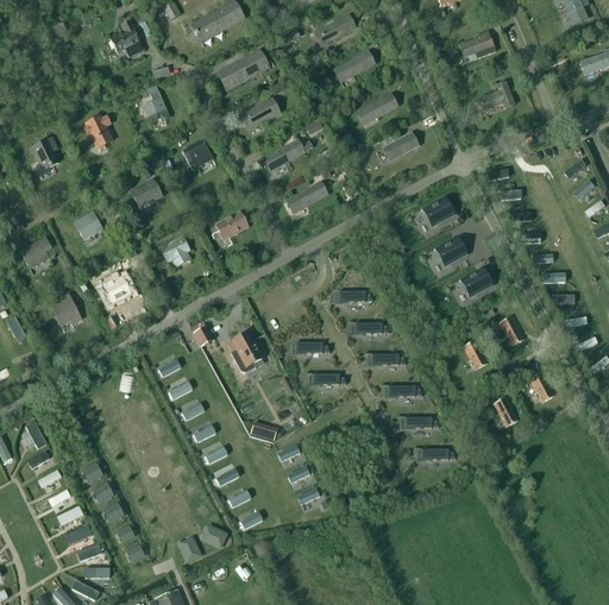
[(171,1),(171,0),(159,0),(169,18),(181,12),(174,0),(171,1)]
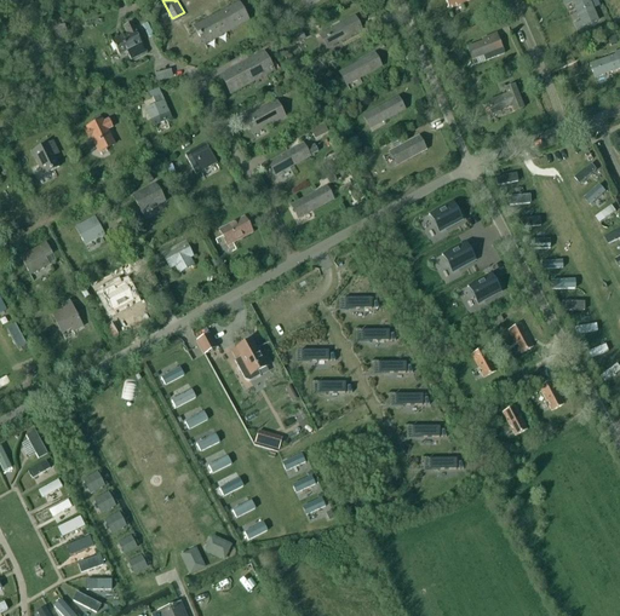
[(237,0),(194,24),(204,42),(247,18),(237,0)]
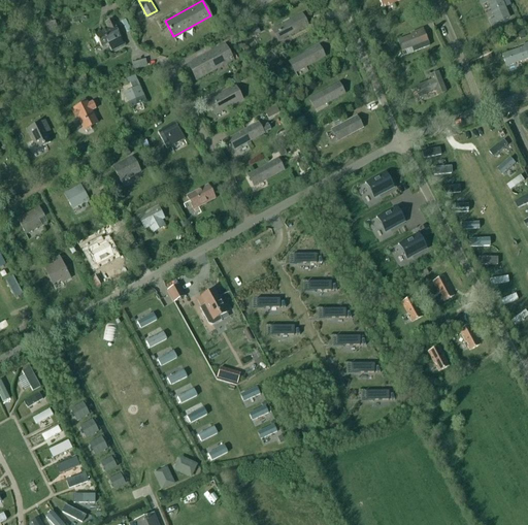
[(503,2),(492,7),(495,15),(489,19),(491,24),(508,15),(503,2)]
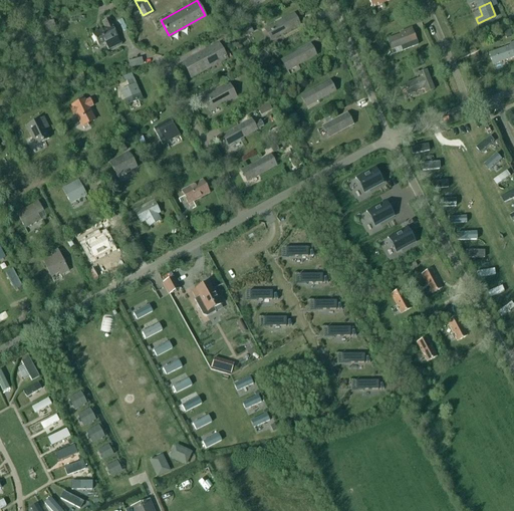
[(265,27),(270,37),(299,22),(293,12),(265,27)]
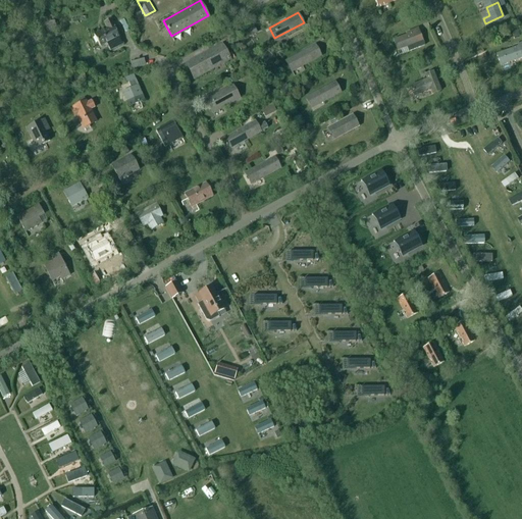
[(122,41),(119,36),(120,35),(111,16),(103,20),(106,26),(94,33),(100,45),(106,41),(110,48),(122,41)]
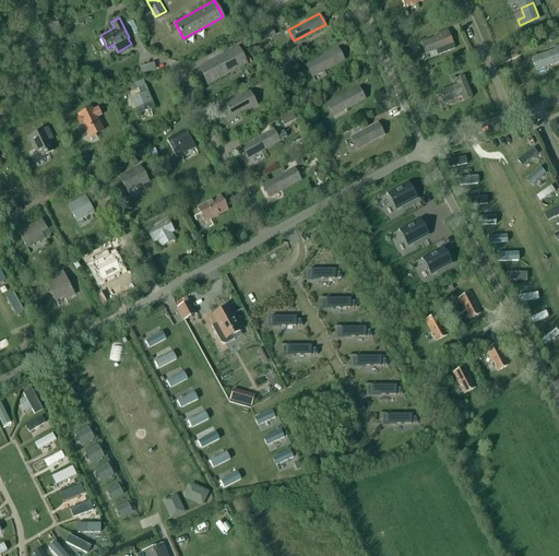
[(275,33),(272,26),(264,31),(268,37),(275,33)]
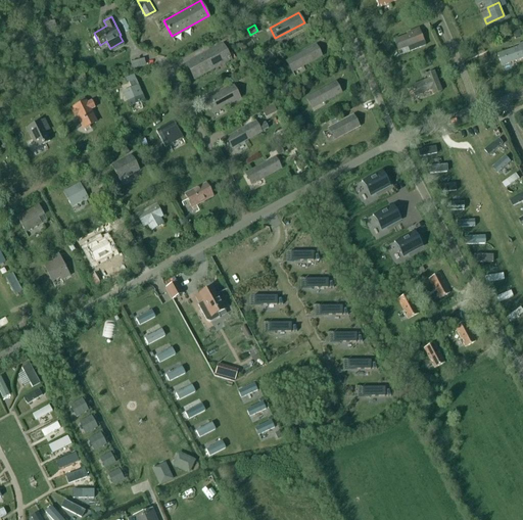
[(407,31),(408,33),(394,38),(400,53),(418,46),(414,36),(422,33),(419,27),(407,31)]
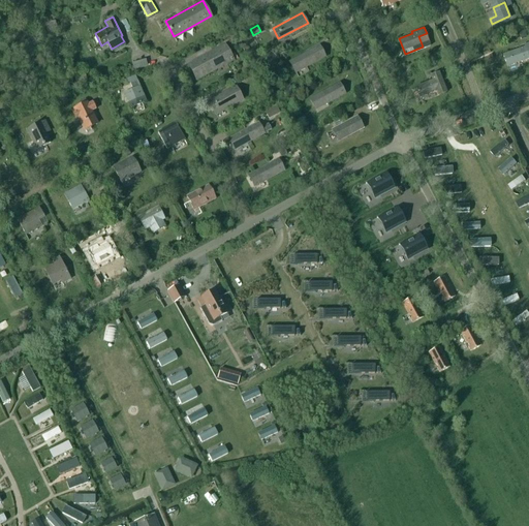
[(528,42),(528,41),(524,42),(525,45),(503,53),(507,64),(528,56),(528,57),(528,42)]
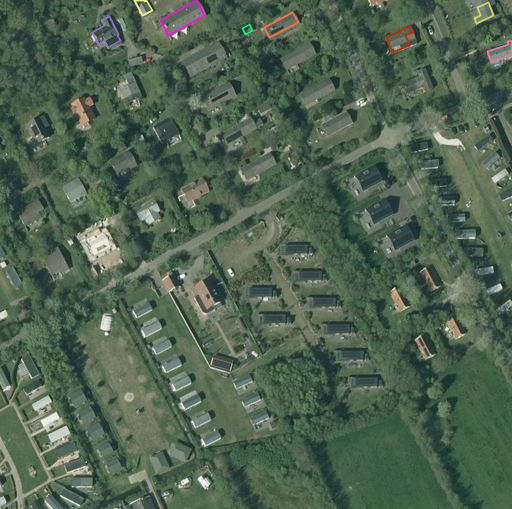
[(182,61),(190,75),(225,56),(217,42),(182,61)]
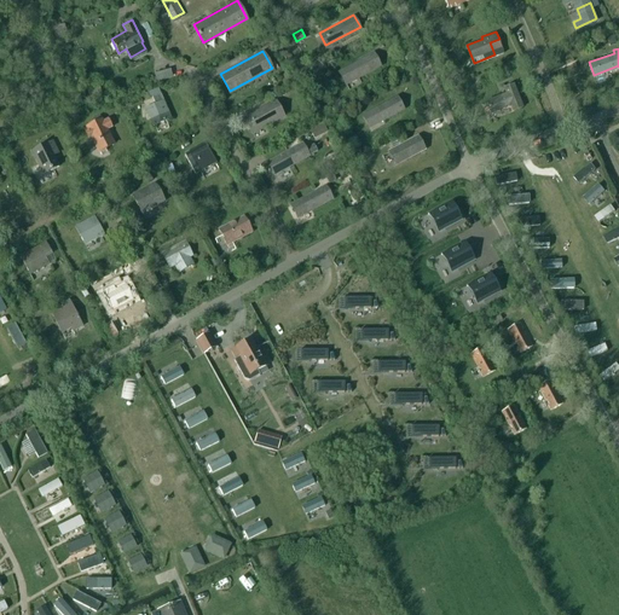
[(380,64),(374,52),(339,70),(346,82),(380,64)]
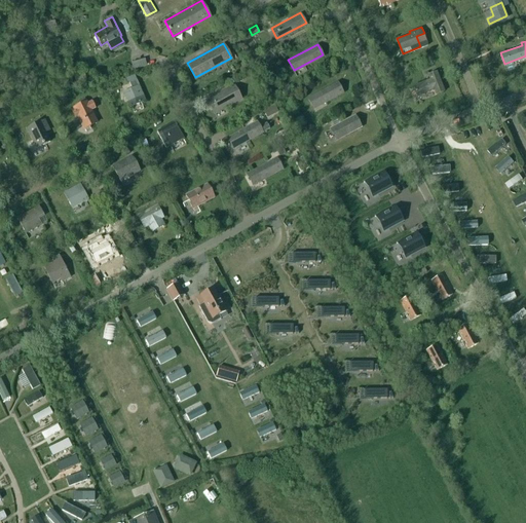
[(144,57),(130,61),(133,67),(146,63),(144,57)]
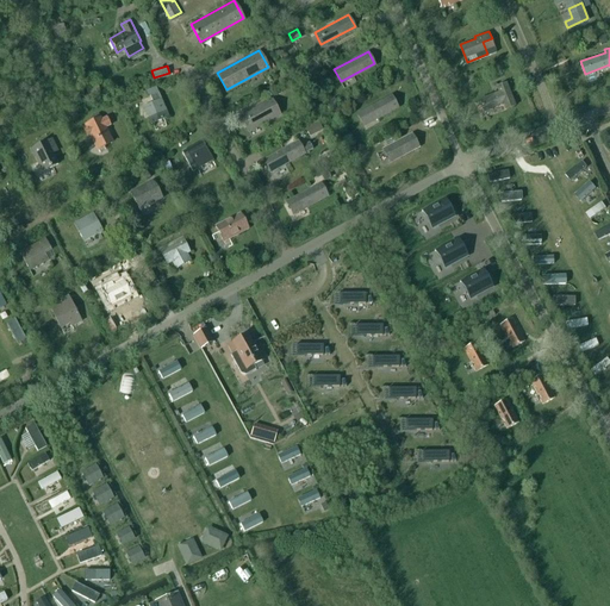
[(496,83),(498,91),(480,98),(484,108),(503,101),(504,107),(516,104),(506,80),(496,83)]
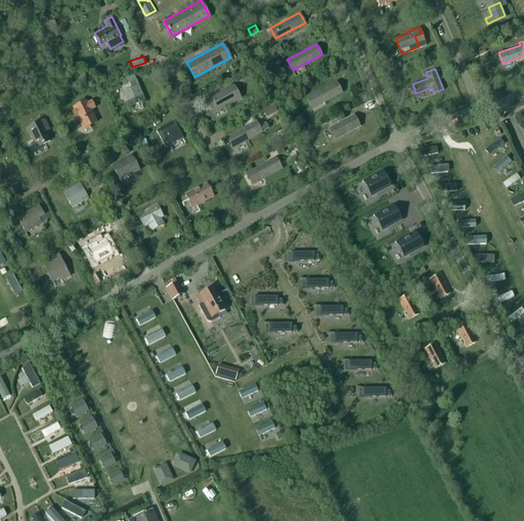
[(129,104),(144,98),(138,84),(134,73),(125,77),(127,82),(129,81),(131,86),(123,89),(129,104)]
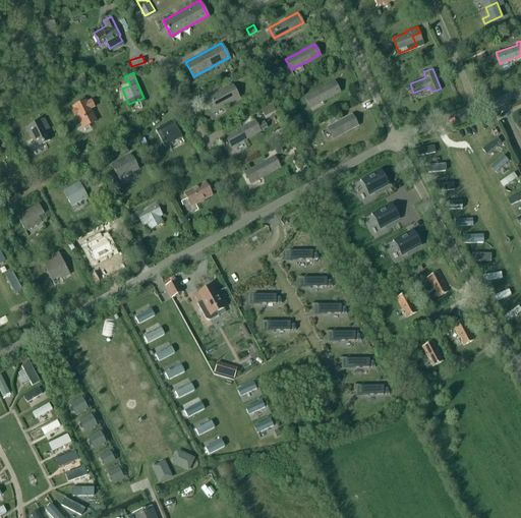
[(310,106),(339,91),(334,80),(305,96),(310,106)]
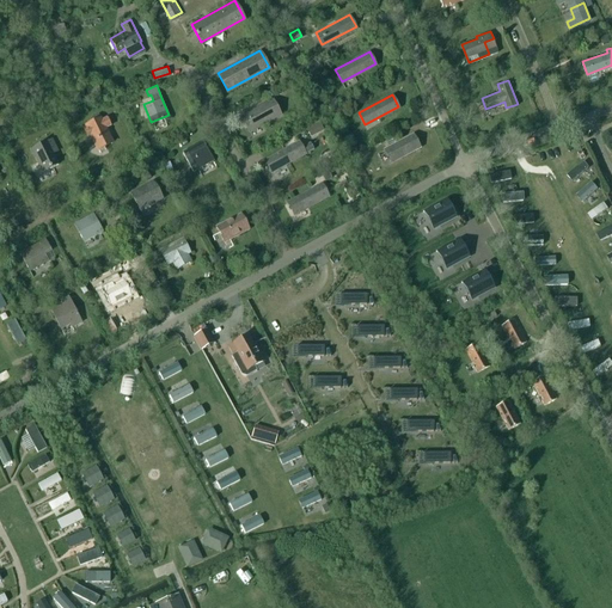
[(336,96),(328,100),(332,106),(340,103),(336,96)]
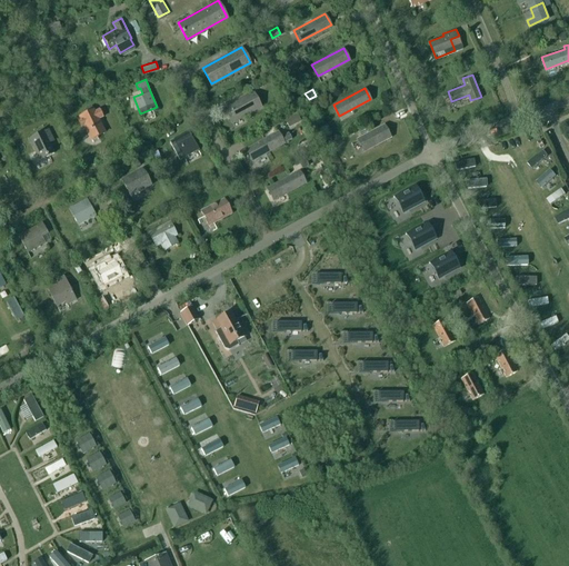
[(253,91),(225,107),(231,121),(260,105),(253,91)]
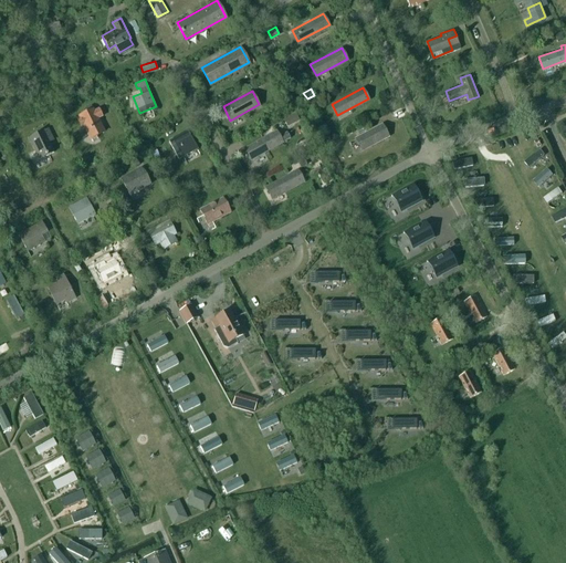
[(315,97),(308,102),(312,107),(318,104),(315,97)]
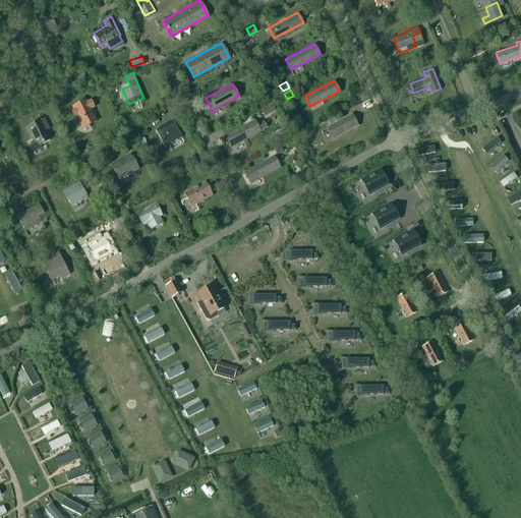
[(82,125),(96,119),(90,107),(94,105),(91,99),(87,101),(83,96),(76,99),(78,103),(73,106),(73,107),(71,108),(74,115),(77,114),(82,125)]
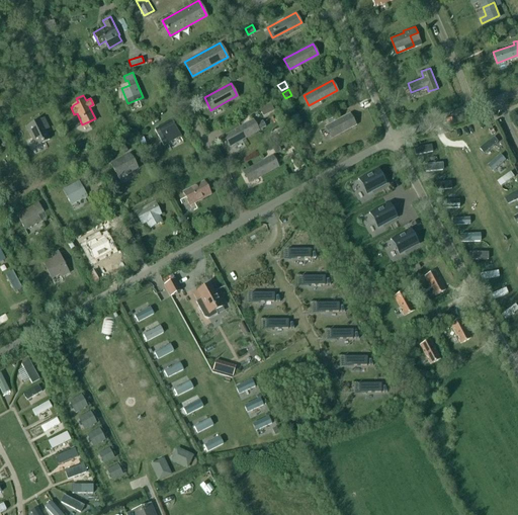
[(269,103),(262,106),(265,112),(272,109),(273,108),(270,103),(269,103)]
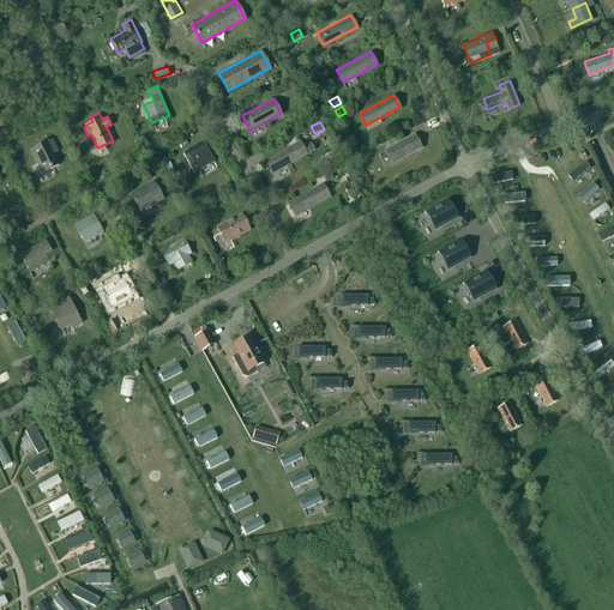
[(386,149),(392,161),(421,145),(414,133),(386,149)]
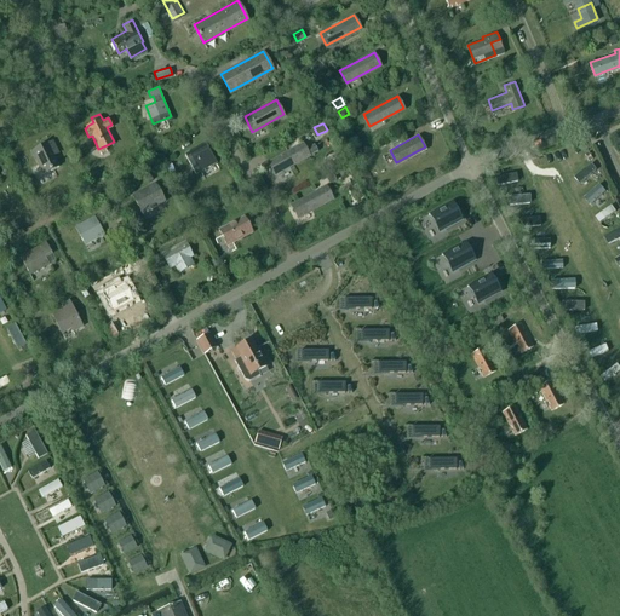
[(44,172),(59,165),(52,150),(57,148),(52,139),(33,149),(44,172)]
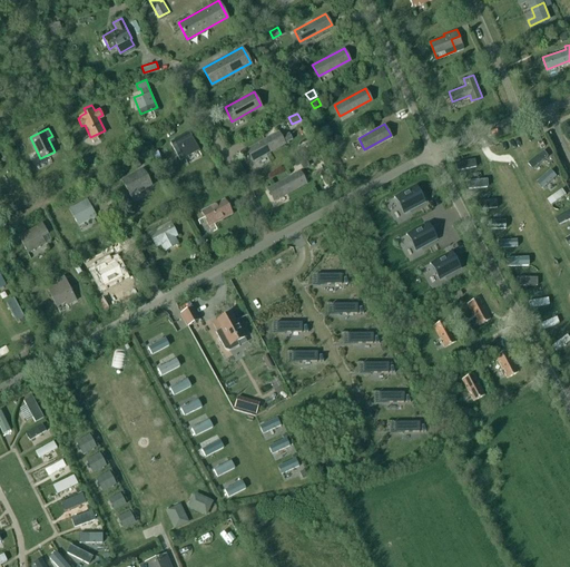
[(189,130),(174,138),(183,156),(199,148),(189,130)]
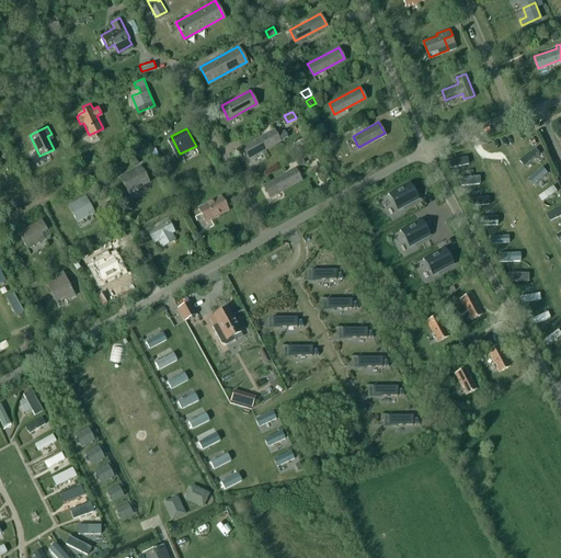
[(276,134),(273,128),(242,146),(249,157),(279,139),(287,134),(284,129),(276,134)]
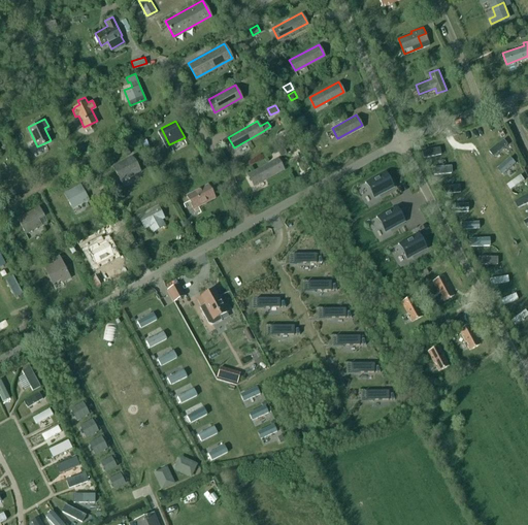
[(507,143),(503,138),(490,150),(495,155),(507,143)]
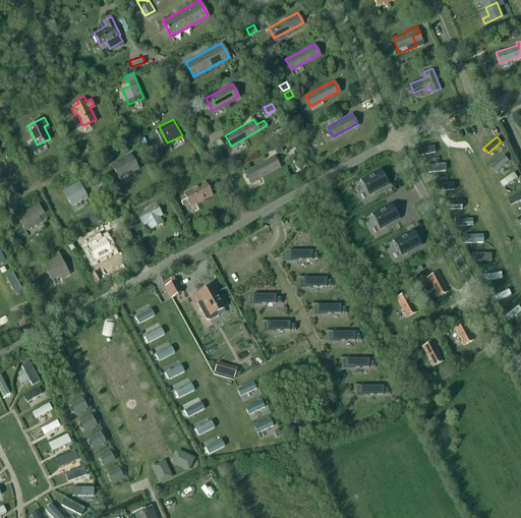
[(433,142),(416,146),(417,154),(435,151),(433,142)]
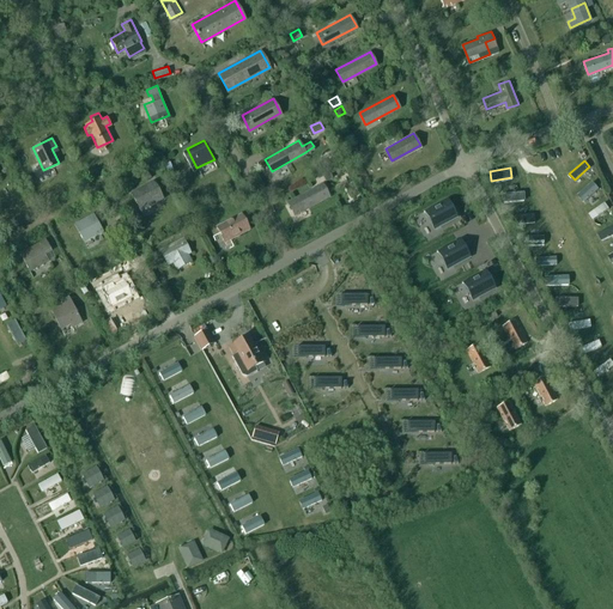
[(329,170),(322,172),(326,180),(332,176),(329,170)]
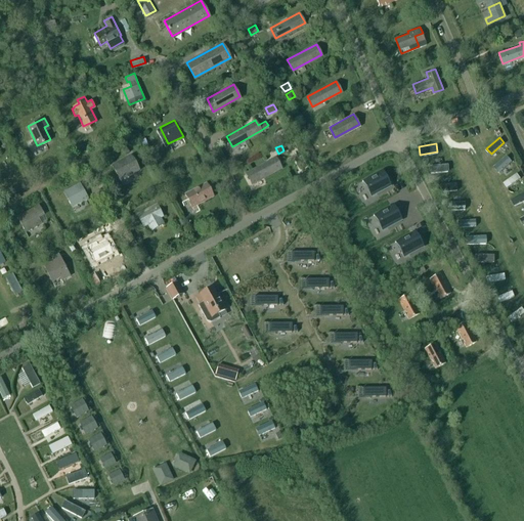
[(512,159),(507,153),(493,164),(498,170),(512,159)]
